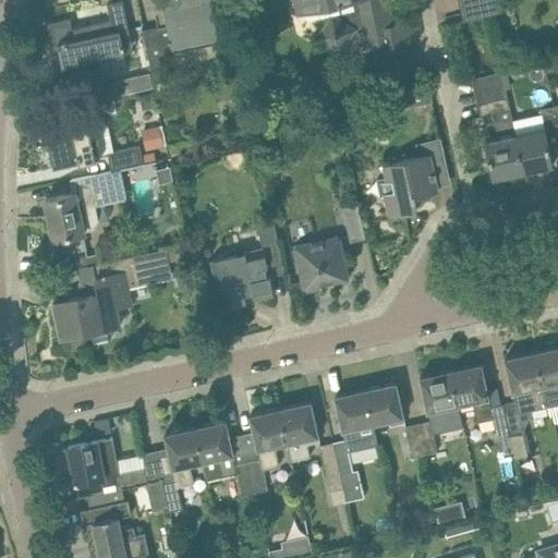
[(46,23),(51,48),(59,47),(62,65),(133,50),(128,21),(122,0),(119,0),(107,2),(111,19),(72,27),(70,17),(46,23)]
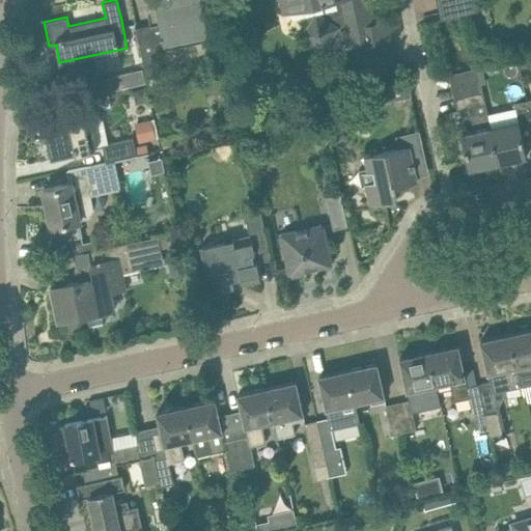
[(159,51),(211,39),(202,4),(201,0),(155,0),(157,6),(151,7),(148,11),(151,24),(135,27),(140,48),(147,79),(164,76),(161,61),(159,51)]
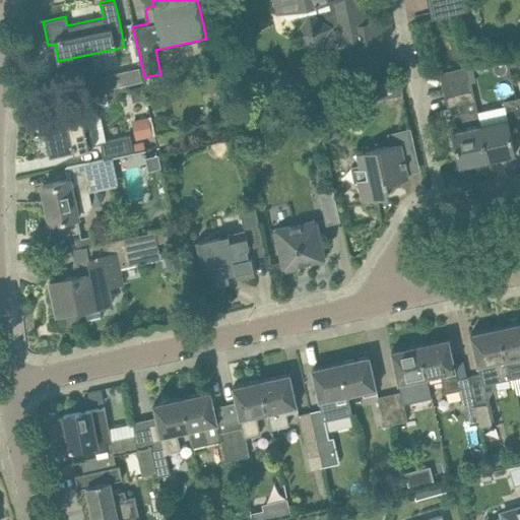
[(341,43),(353,41),(360,71),(387,65),(377,20),(366,23),(360,0),(277,0),(279,8),(299,4),(303,21),(297,33),(318,46),(325,36),(339,33),(341,43)]
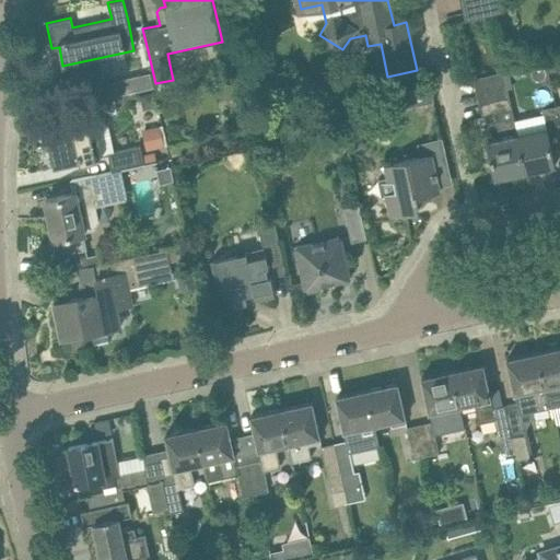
[(464,0),(468,13),(500,7),(499,0),(464,0)]
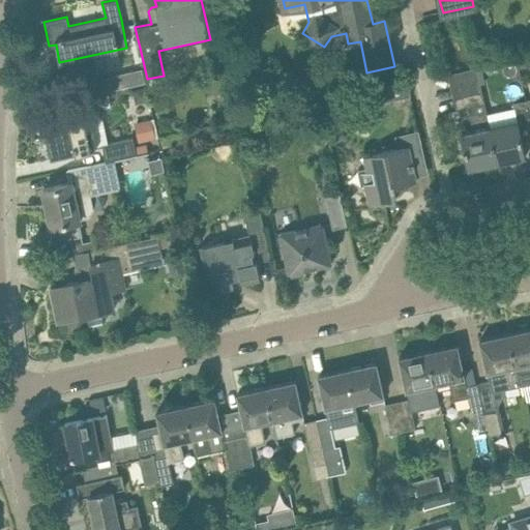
[(529,56),(520,59),(521,67),(529,65),(529,56)]
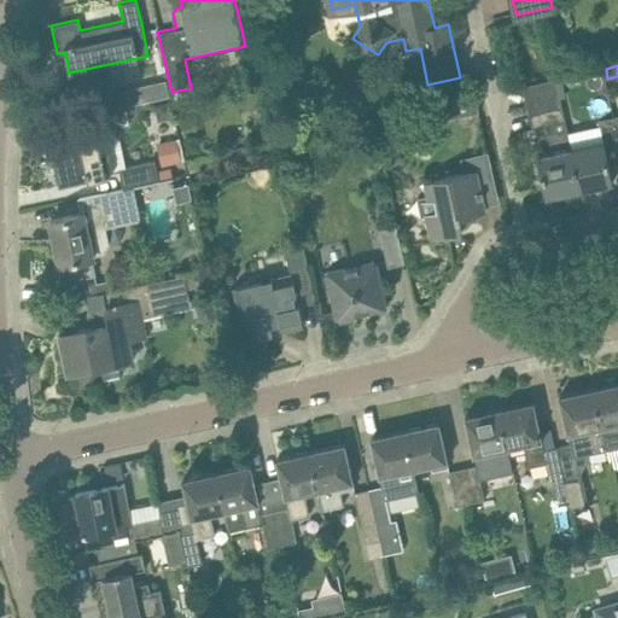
[(559,93),(555,79),(523,86),(525,100),(559,93)]
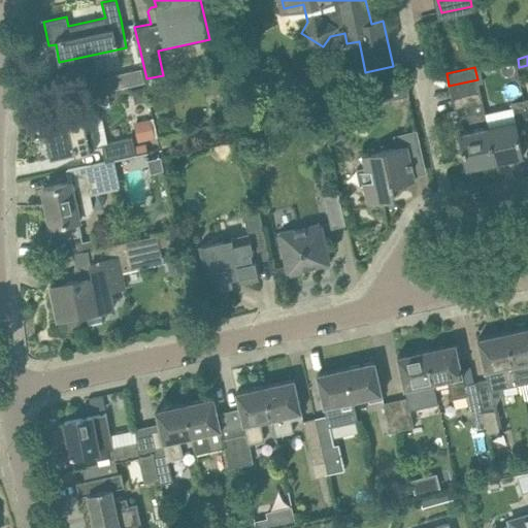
[(133,70),(116,74),(119,88),(136,84),(133,70)]
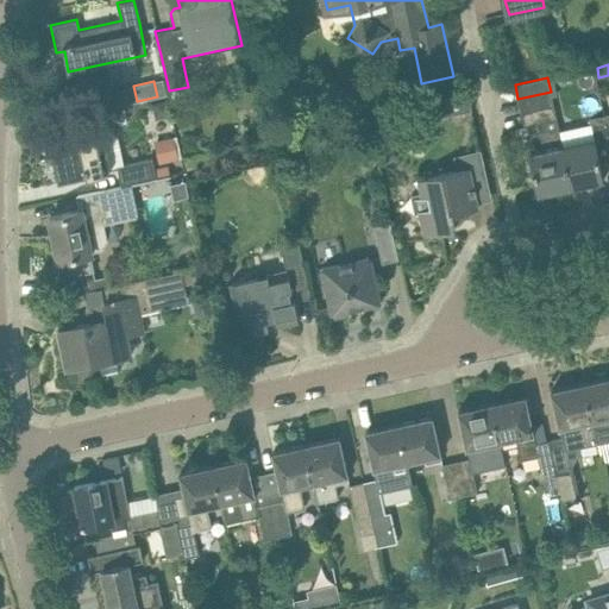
[(554,105),(551,92),(518,99),(521,113),(554,105)]
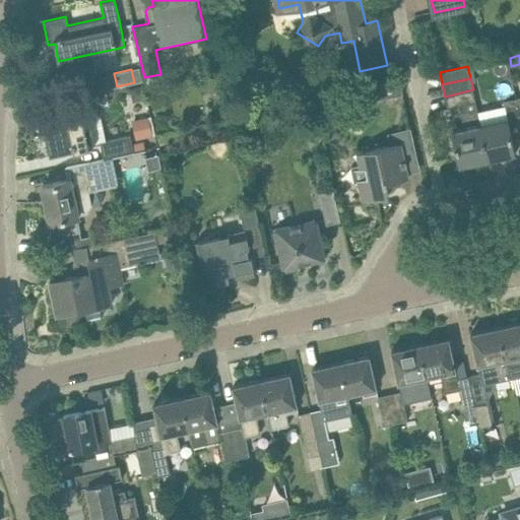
[(400,80),(380,85),(363,89),(366,102),(403,93),(400,80)]
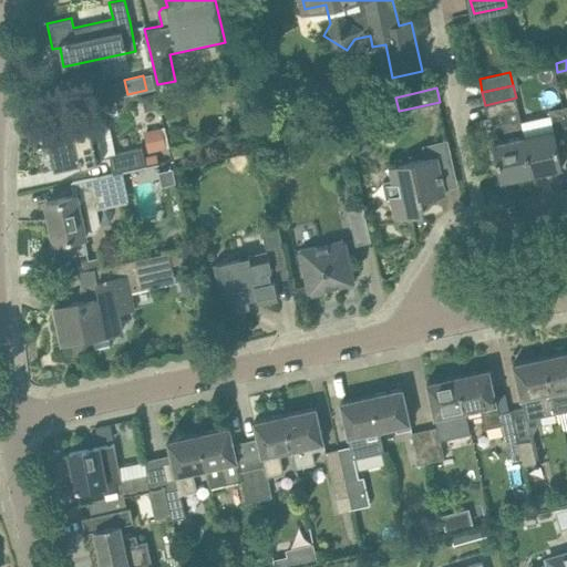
[(143,102),(152,107),(158,106),(156,92),(142,95),(143,102)]
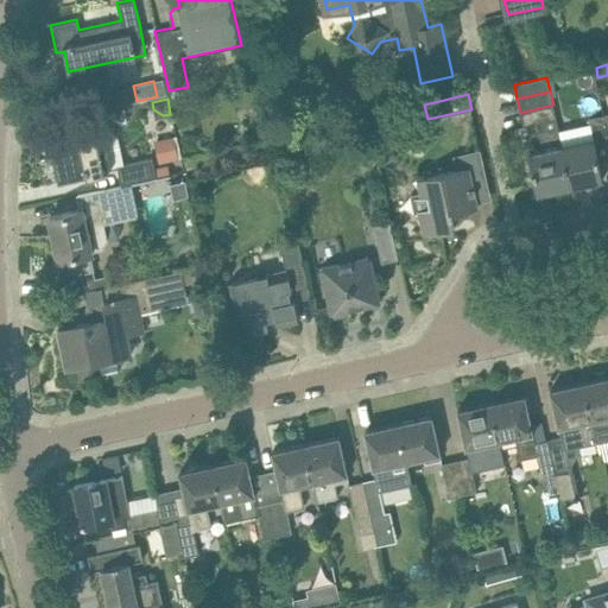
[(537,124),(543,150),(530,153),(538,192),(570,185),(558,131),(559,131),(553,105),(520,113),(523,126),(537,124)]
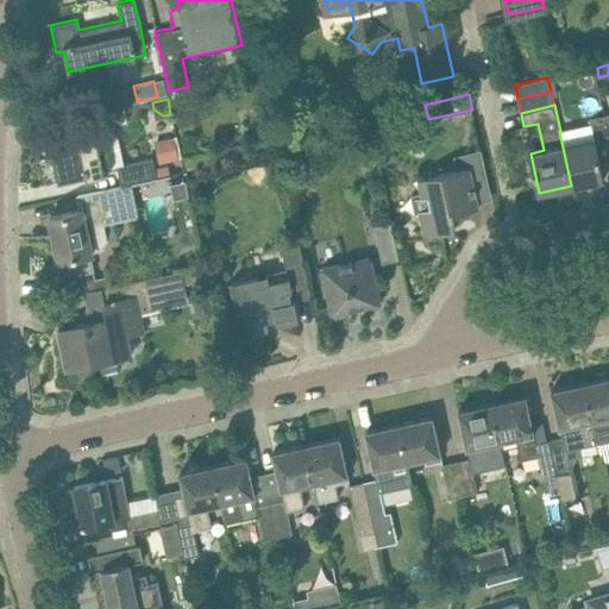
[(592,124),(560,131),(559,131),(571,186),(604,179),(600,159),(608,157),(608,136),(602,107),(590,111),(592,124)]
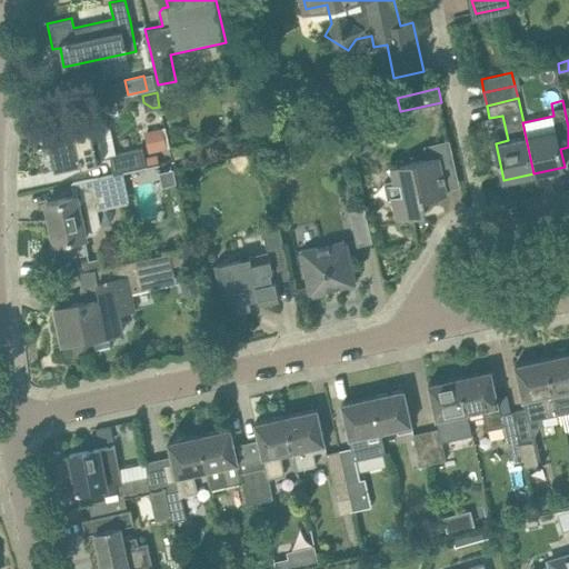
[(103,157),(110,155),(115,153),(109,123),(105,102),(83,107),(88,128),(48,136),(56,169),(62,167),(77,165),(103,159),(103,157)]
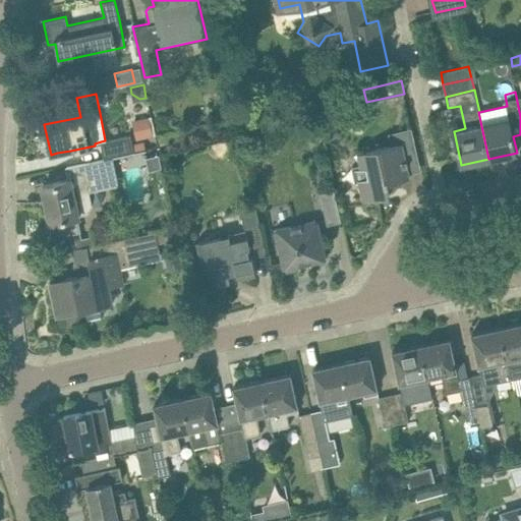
[(154,136),(150,119),(131,122),(135,140),(154,136)]
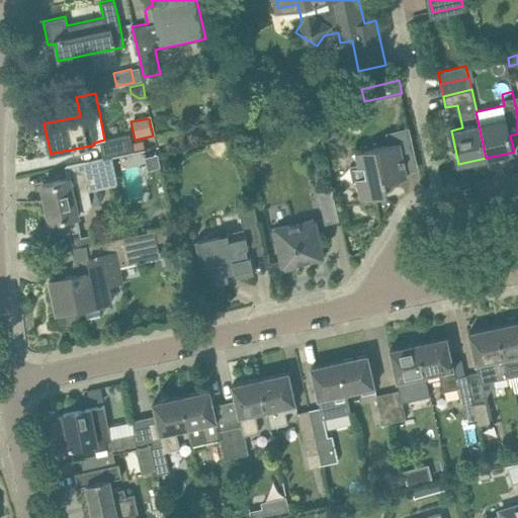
[(104,158),(134,152),(132,144),(130,135),(104,140),(100,141),(104,158)]
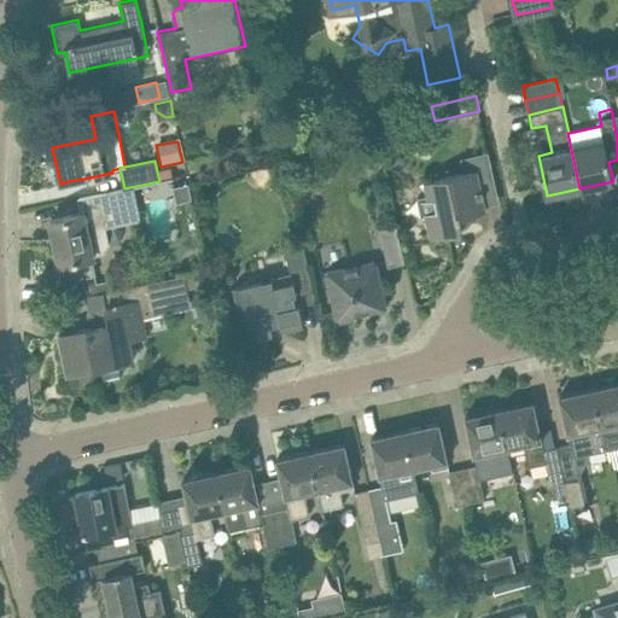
[(172,169),(157,172),(159,181),(173,178),(172,169)]
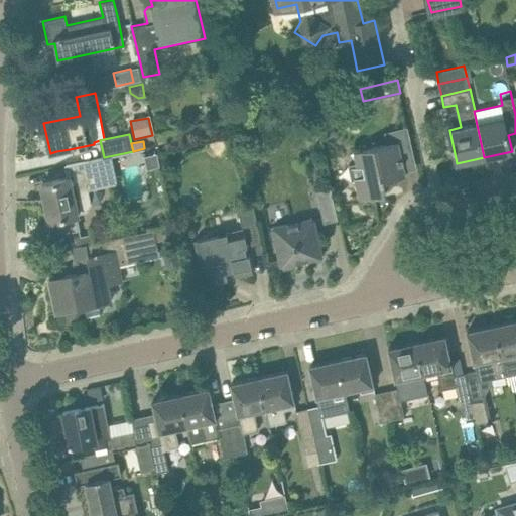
[(355,151),(358,166),(364,165),(367,176),(355,179),(360,199),(386,192),(383,182),(385,181),(384,176),(391,174),(392,178),(405,175),(398,141),(355,151)]
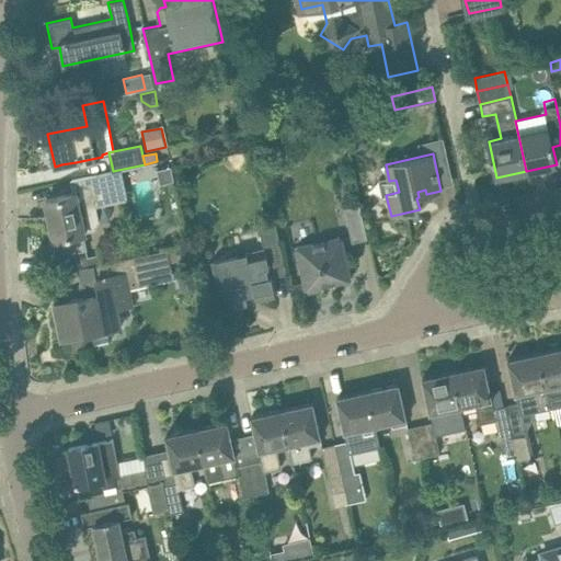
[(158,169),(160,183),(174,181),(172,167),(158,169)]
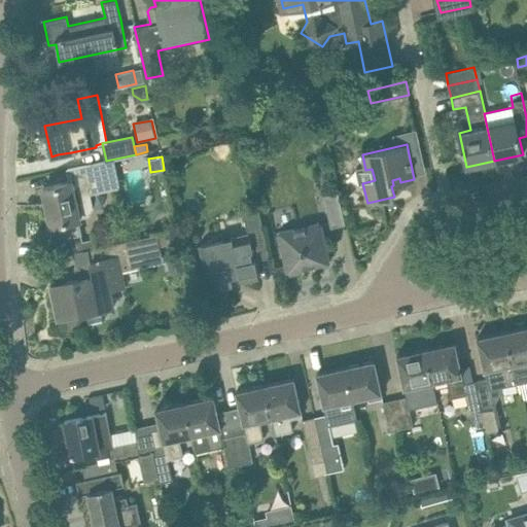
[(91,192),(100,190),(106,188),(100,162),(94,164),(86,165),(66,169),(69,181),(43,187),(50,224),(57,223),(60,238),(69,236),(81,234),(78,219),(77,216),(88,214),(93,206),(91,192)]
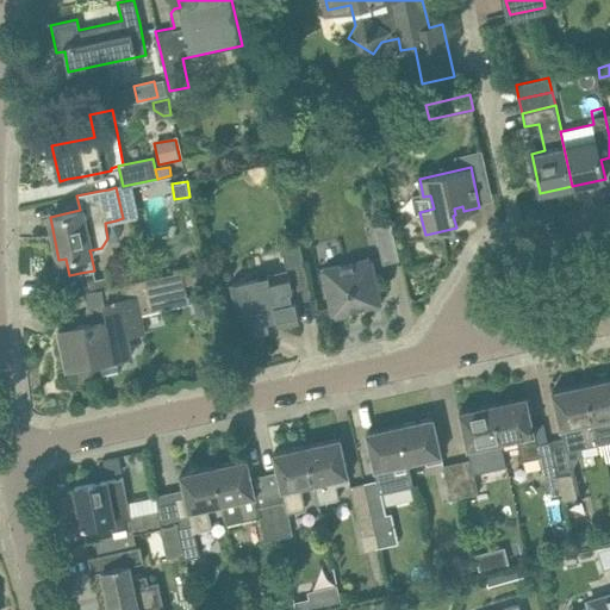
[(384,262),(399,259),(391,222),(375,225),(384,262)]
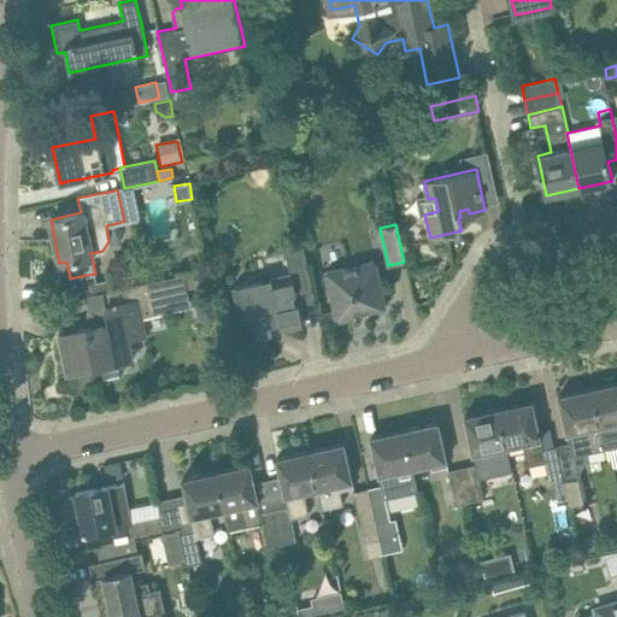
[(303,242),(285,247),(289,268),(307,264),(303,242)]
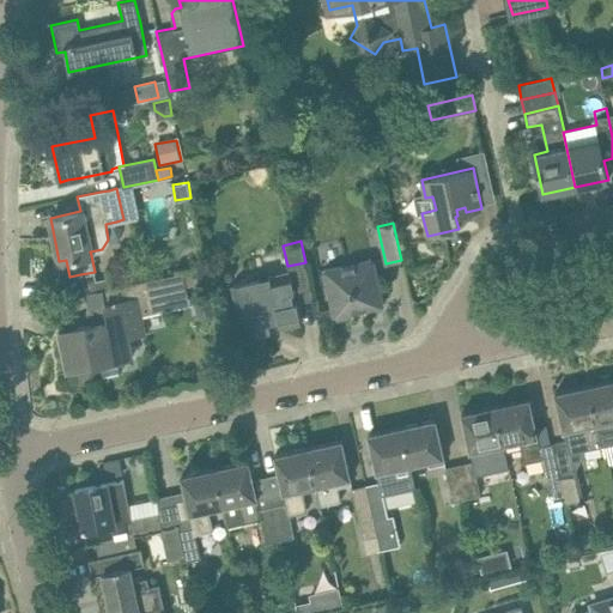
[(376,285),(371,262),(371,261),(326,271),(332,292),(337,315),(375,307),(370,286),(376,285)]
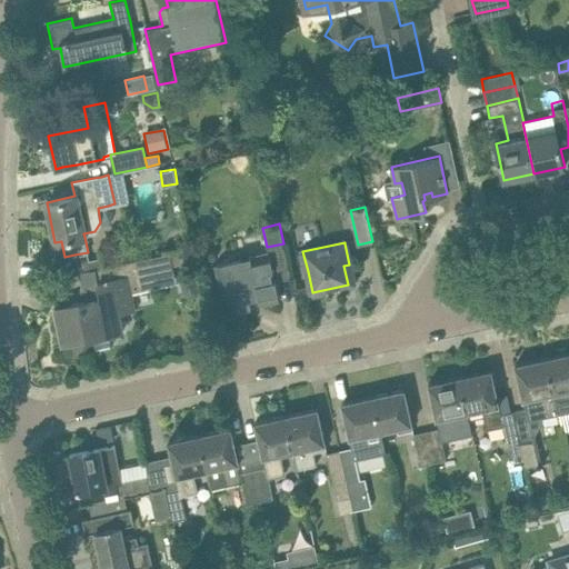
[(102,267),(97,268),(100,281),(98,282),(101,297),(85,300),(56,307),(63,343),(71,342),(71,345),(85,341),(83,339),(123,330),(120,312),(132,309),(130,297),(129,291),(159,286),(157,273),(175,270),(171,251),(119,262),(102,267)]
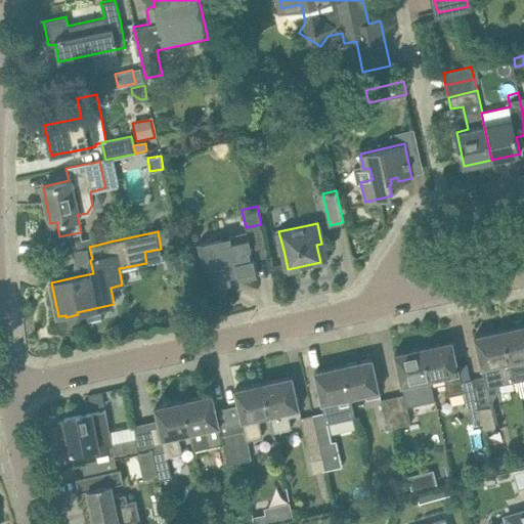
[(204,270),(210,268),(213,286),(231,281),(230,278),(238,276),(239,279),(257,275),(253,256),(249,237),(248,237),(247,232),(230,235),(231,239),(223,241),(222,237),(199,243),(200,250),(204,270)]
